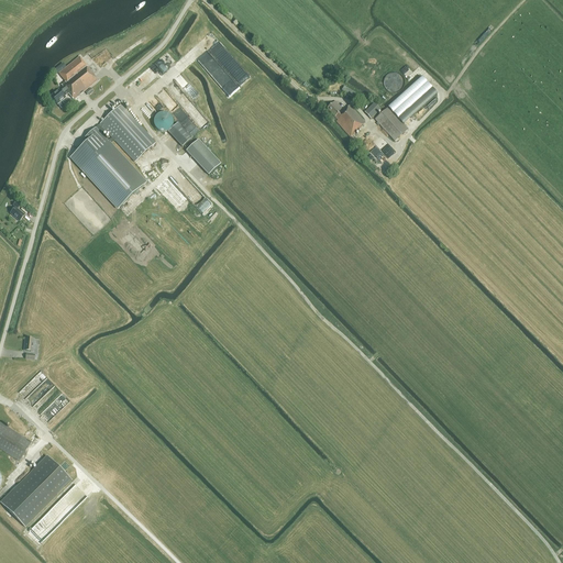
[(63,87),(64,89),(61,91),(59,90),(51,97),(57,106),(66,99),(65,97),(68,94),(74,100),(98,80),(95,77),(96,76),(79,57),(58,74),(65,83),(62,86),(63,87)]
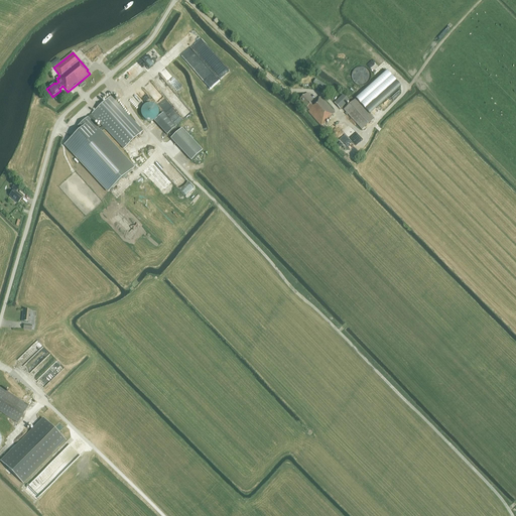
[(47,67),(50,70),(60,61),(57,58),(47,67)]
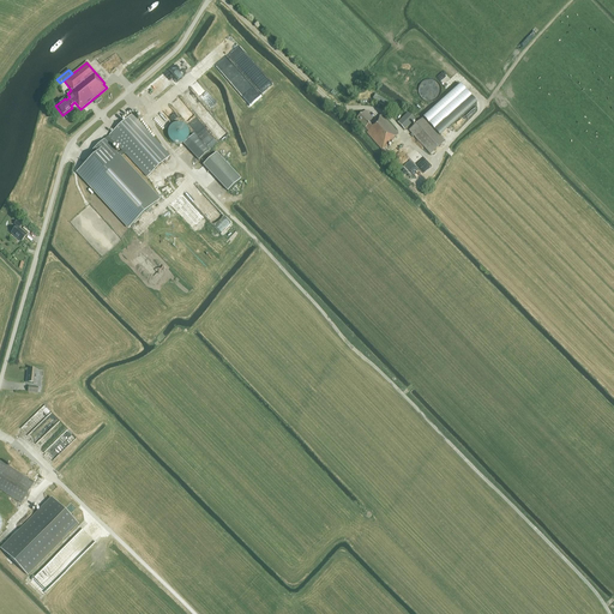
[(440,85),(439,85),(439,84),(438,83),(438,82),(437,82),(435,80),(434,80),(433,79),(432,79),(431,79),(429,79),(428,79),(427,79),(426,79),(425,80),(423,80),(422,82),(421,83),(420,84),(420,85),(419,86),(419,88),(419,89),(419,90),(419,91),(419,92),(419,94),(419,95),(420,96),(421,97),(421,98),(422,98),(422,100),(423,100),(425,101),(426,101),(427,102),(428,102),(429,102),(431,102),(432,102),(433,101),(434,101),(435,101),(435,100),(437,100),(438,98),(439,97),(439,96),(440,96),(440,95),(440,94),(440,92),(441,91),(441,90),(440,89),(440,88),(440,86),(440,85)]
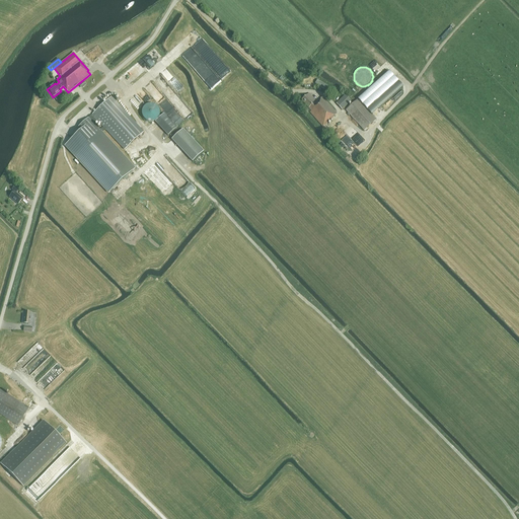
[(376,120),(371,116),(402,87),(388,72),(346,110),(364,131),(376,120)]
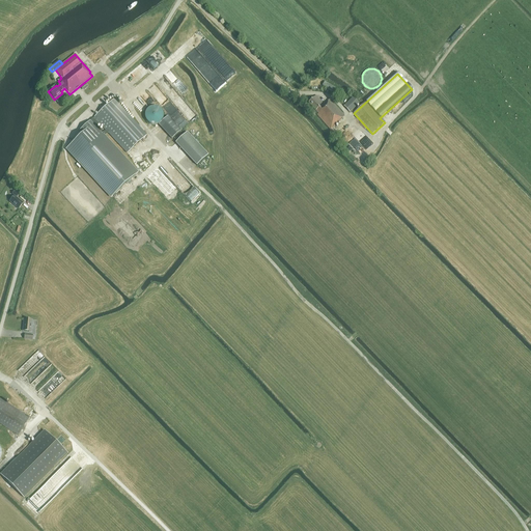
[(336,89),(325,82),(323,86),(333,93),(336,89)]
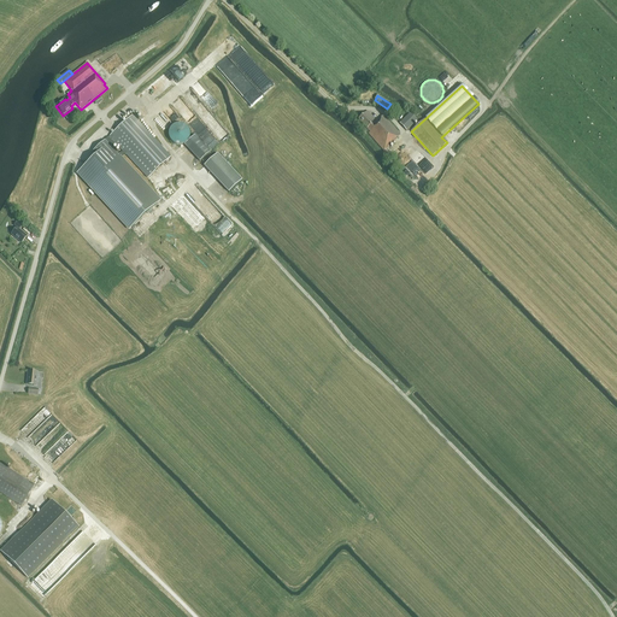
[(191,128),(199,124),(193,110),(183,113),(191,128)]
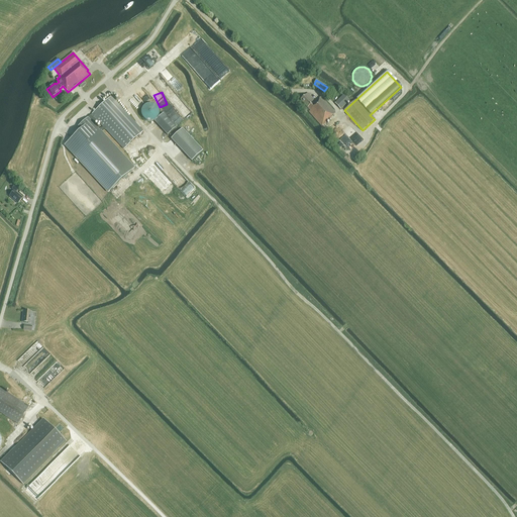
[(314,104),(313,102),(315,101),(308,93),(300,100),(310,111),(308,112),(321,126),(331,118),(330,117),(335,113),(321,97),(316,101),(314,104)]
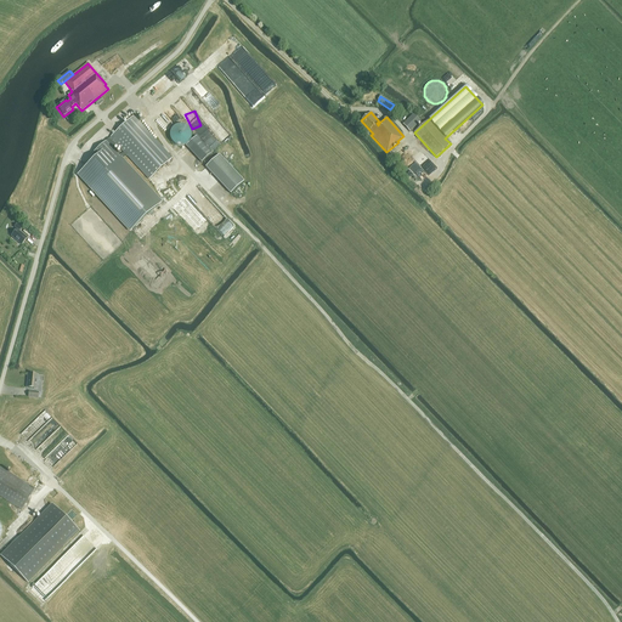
[(410,133),(420,122),(413,114),(402,124),(410,133)]
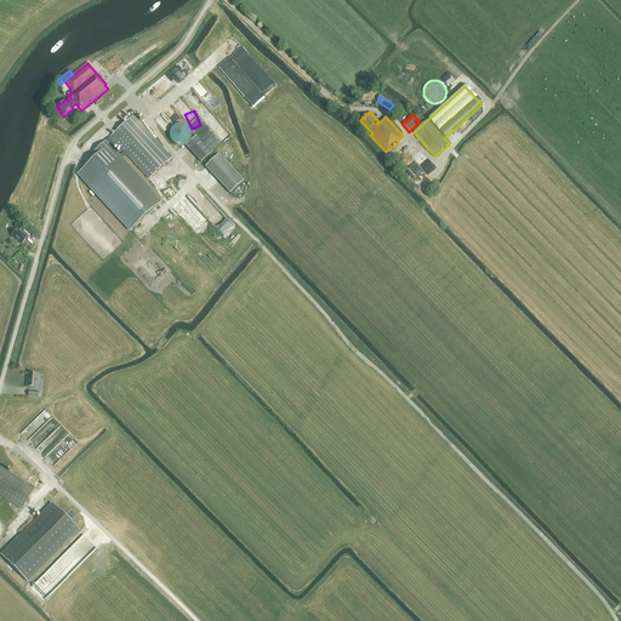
[(110,137),(109,138),(112,142),(113,141),(125,153),(127,155),(148,178),(171,158),(134,117),(110,137)]
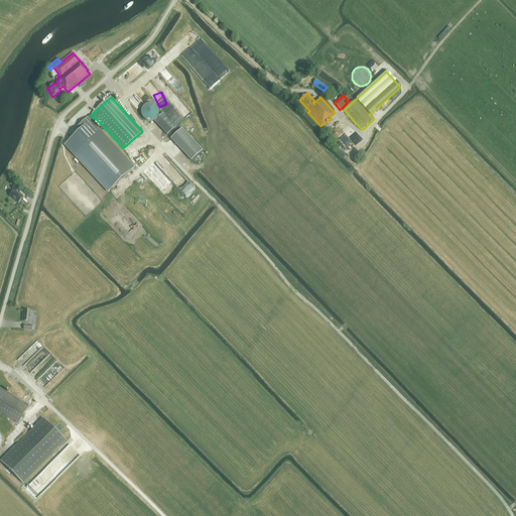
[(150,121),(153,121),(155,119),(157,117),(158,115),(158,112),(158,110),(157,108),(155,106),(153,104),(151,104),(149,103),(146,104),(144,105),(142,107),(141,109),(140,111),(141,114),(141,117),(143,119),(145,120),(148,121),(150,121)]
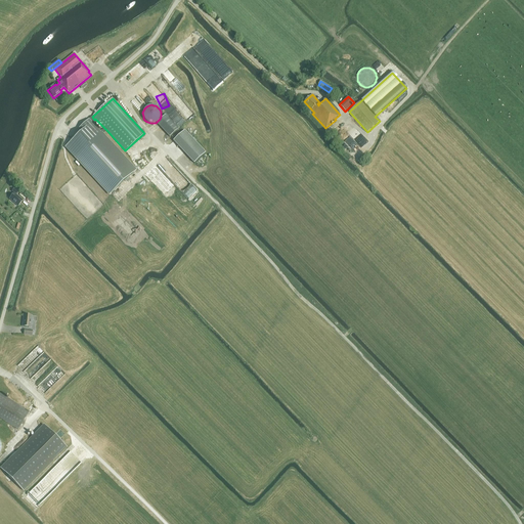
[(170,137),(179,129),(166,115),(157,123),(170,137)]
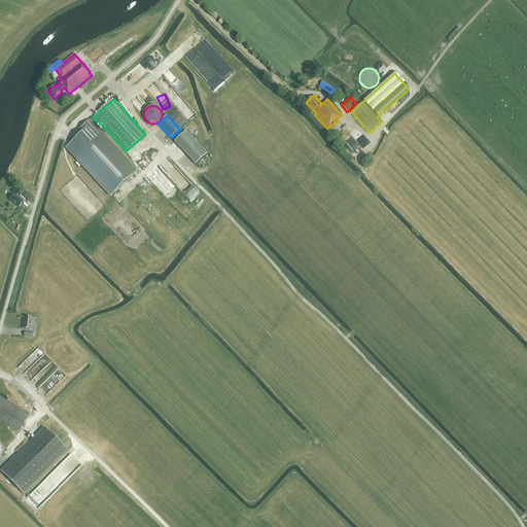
[(82,134),(66,148),(110,196),(137,172),(102,134),(108,132),(106,130),(100,132),(96,128),(99,125),(95,120),(93,117),(78,130),(82,134)]
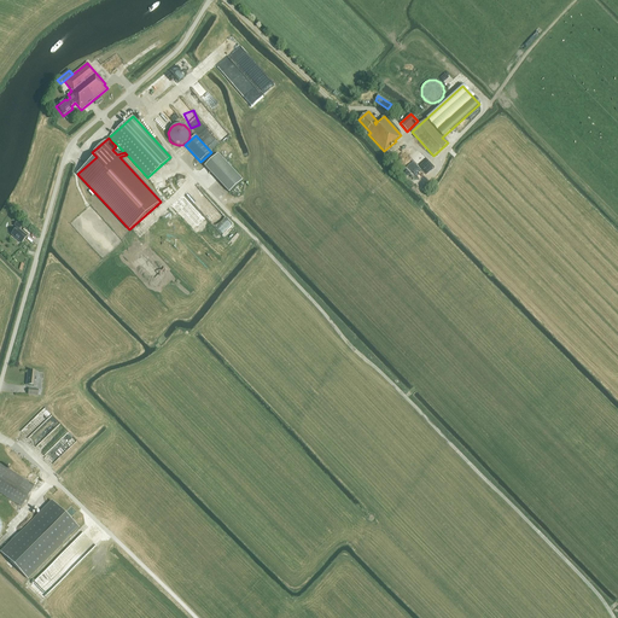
[(229,193),(243,180),(217,153),(204,167),(229,193)]
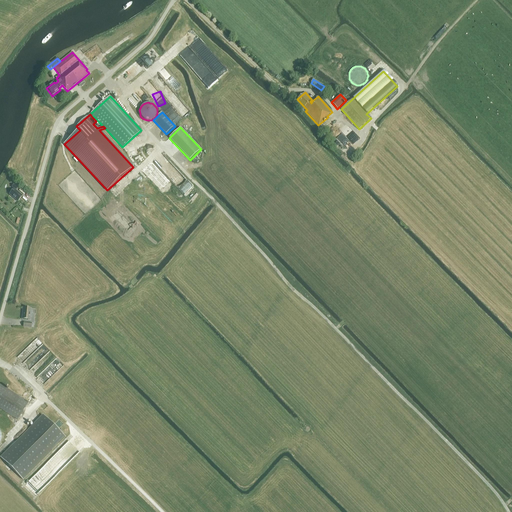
[(338,138),(344,145),(349,141),(342,133),(338,138)]
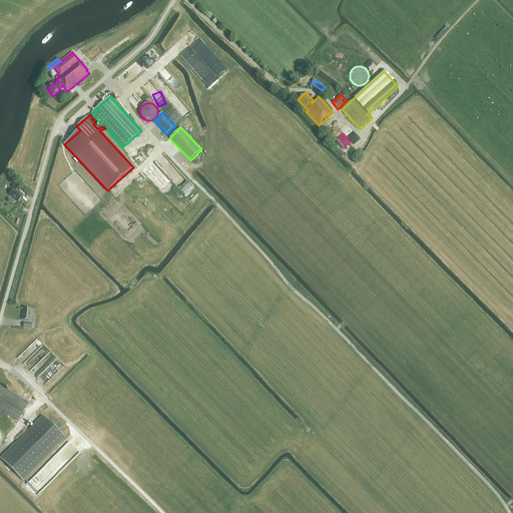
[(9,195),(17,202),(22,196),(16,190),(18,188),(14,184),(12,187),(14,189),(9,195)]
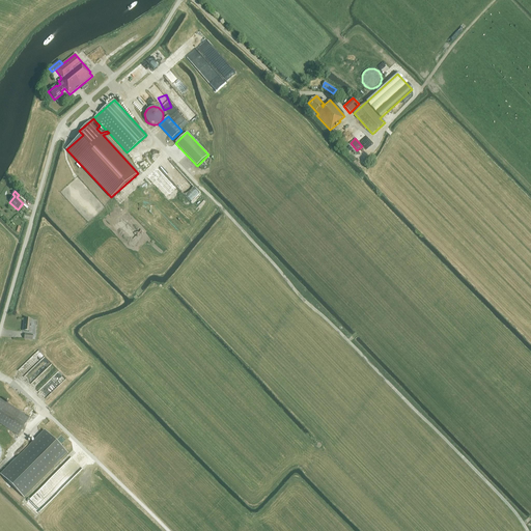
[(31,332),(32,320),(24,319),(23,331),(31,332)]
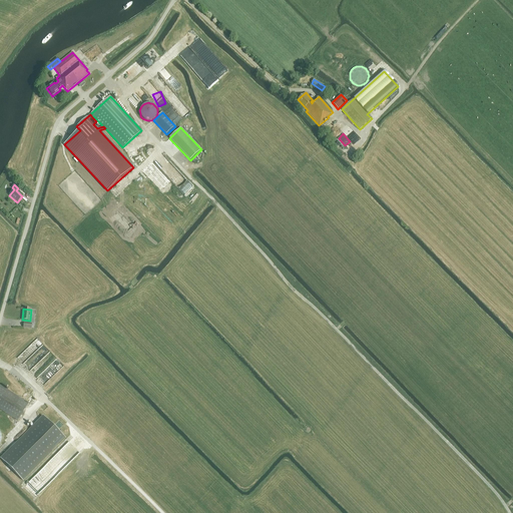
[(0,409),(17,420),(28,403),(0,385),(0,409)]
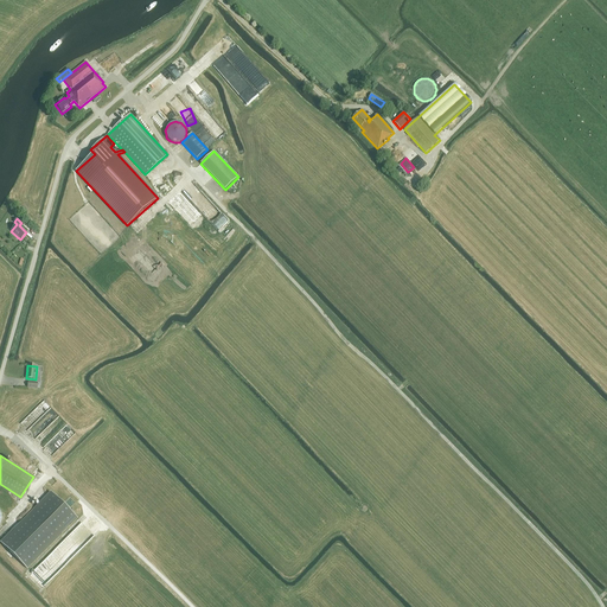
[(26,569),(77,518),(51,493),(1,543),(26,569)]
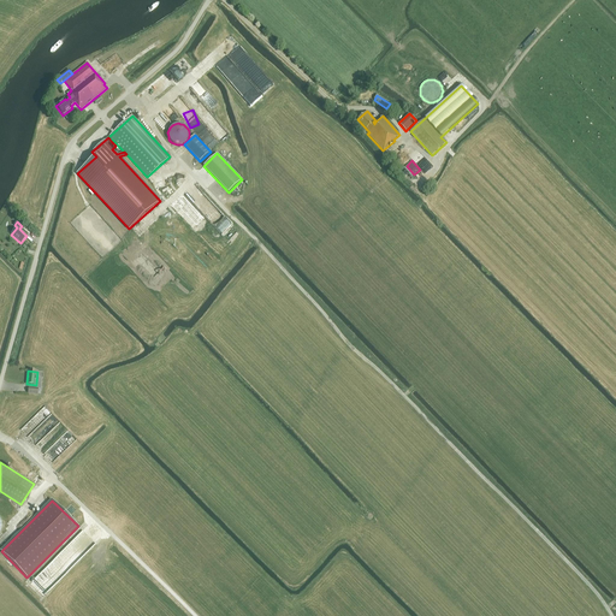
[(43,572),(33,581),(45,594),(57,584),(43,572)]
